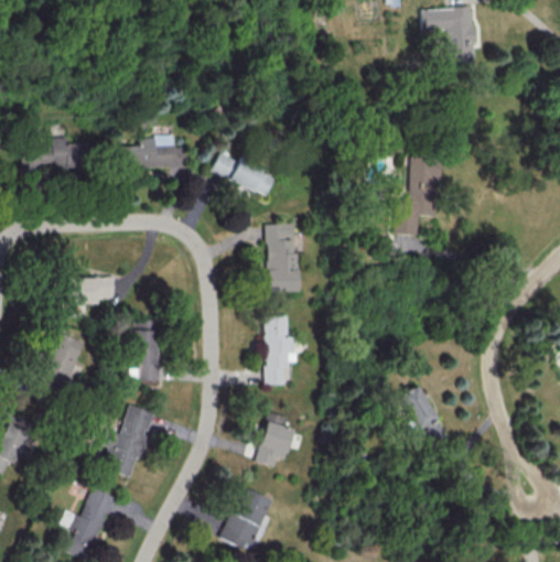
[(422,10),(423,32),(447,31),(448,65),(474,63),(471,8),(422,10)]
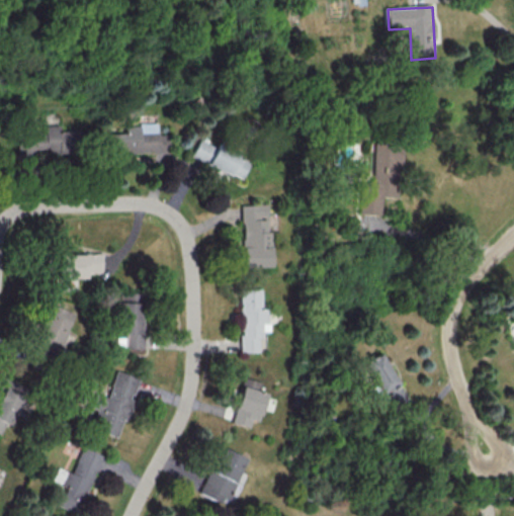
[(108,136),(109,156),(170,153),(170,134),(160,135),(159,125),(127,126),(127,135),(108,136)]
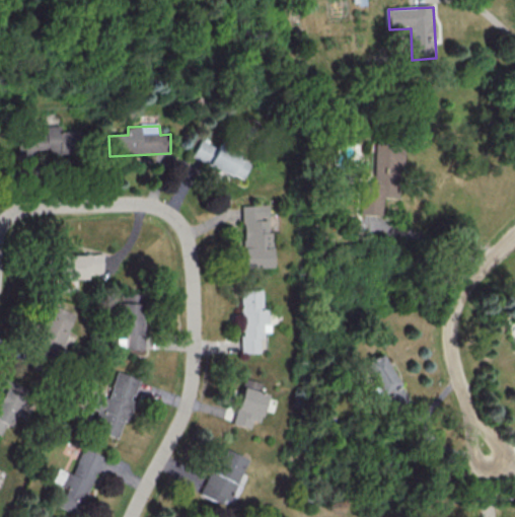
[(20,157),(76,155),(75,132),(64,132),(63,127),(48,128),(48,134),(19,135),(20,157)]
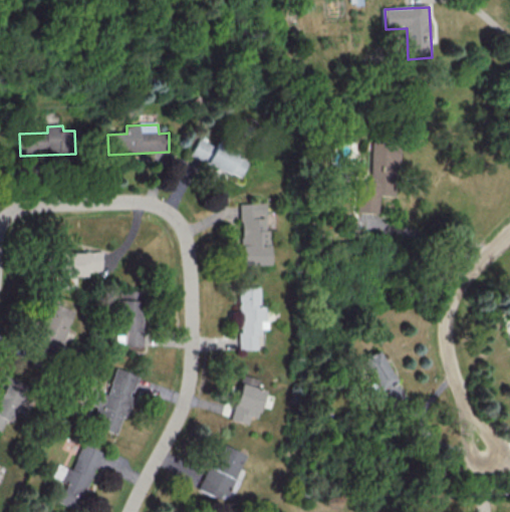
[(193,157),(241,180),(250,161),(202,138),(193,157)]
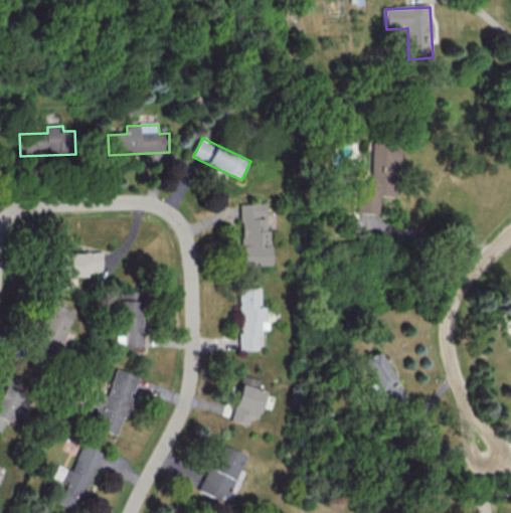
[(381,214),(381,197),(400,197),(401,143),(375,143),(374,183),(361,182),(360,214),(381,214)]
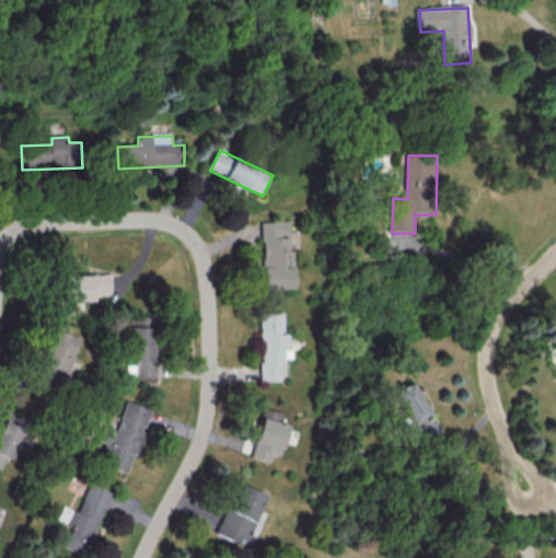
[(265,223),(266,290),(294,290),(293,222),(265,223)]
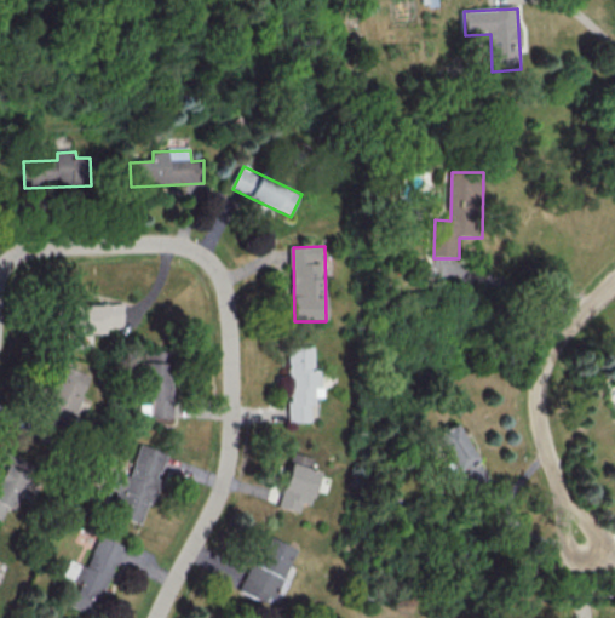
[(108,336),(108,328),(125,328),(126,305),(74,305),(73,335),(108,336)]
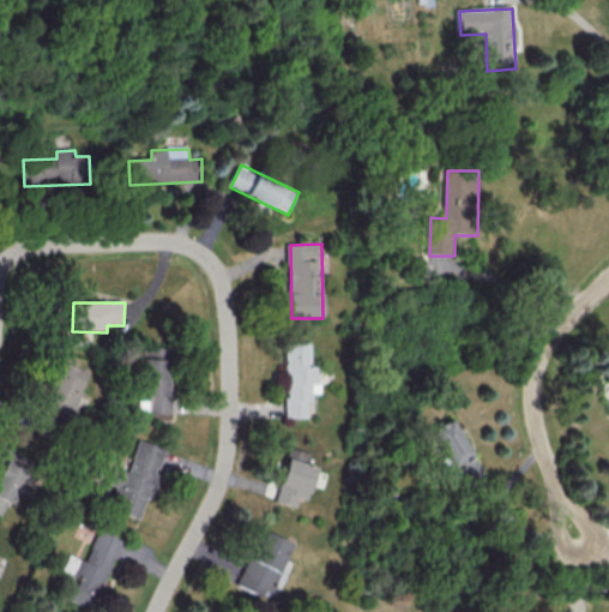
[(313,345),(288,345),(288,419),(312,419),(311,395),(321,395),(321,367),(313,367),(313,345)]
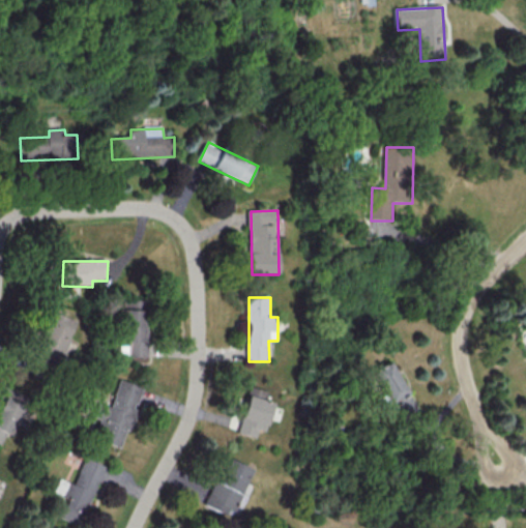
[(79,322),(54,313),(35,361),(60,371),(79,322)]
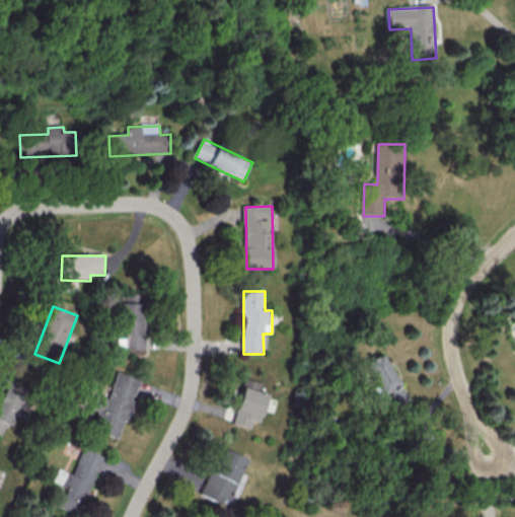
[(412,402),(383,355),(366,365),(394,413),(412,402)]
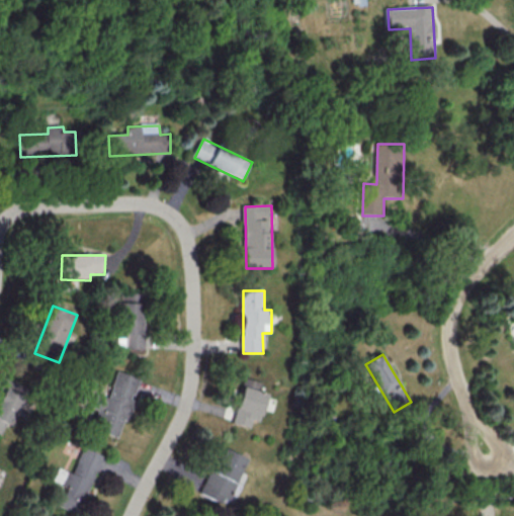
[(121,438),(139,378),(118,372),(110,399),(97,395),(93,408),(99,410),(93,430),(121,438)]
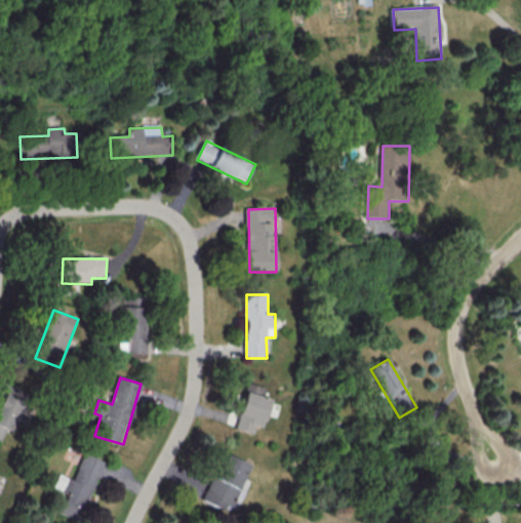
[(268,389),(250,384),(237,430),(255,435),(257,427),(265,429),(273,400),(265,398),(268,389)]
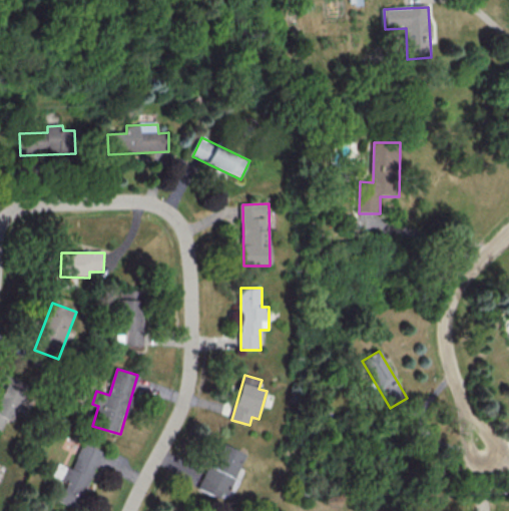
[(0,395),(0,431),(5,434),(30,386),(10,376),(0,395)]
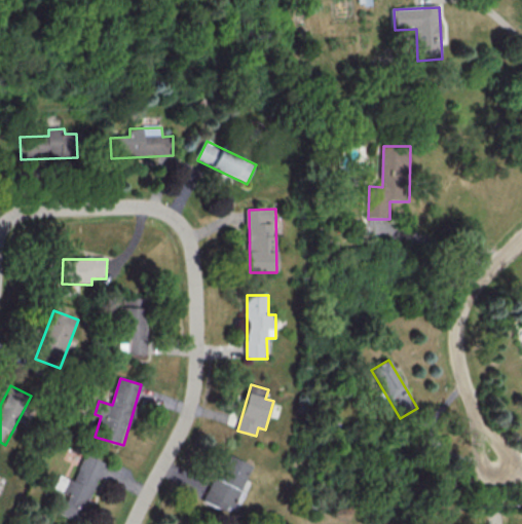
[(76,482),(61,477),(56,490),(69,494),(62,516),(83,523),(105,462),(85,455),(76,482)]
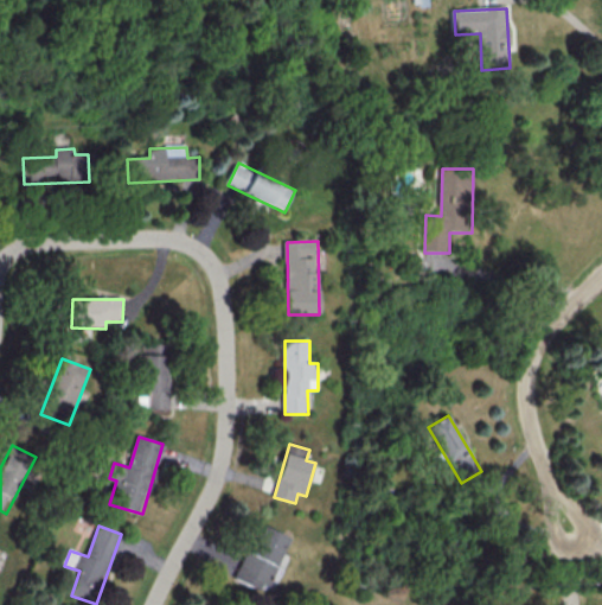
[(289,537),(258,527),(238,581),(269,592),(289,537)]
